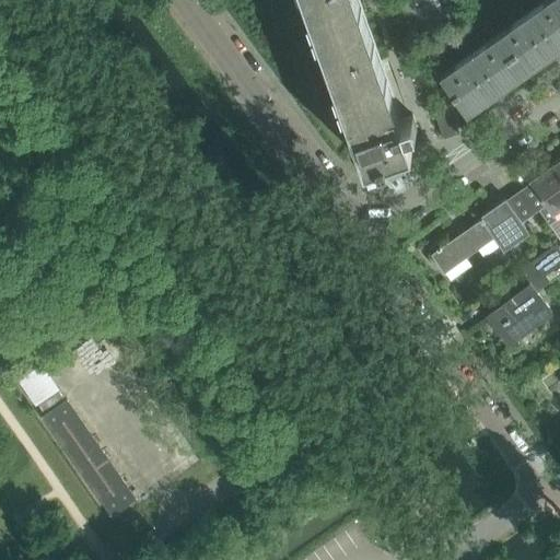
[(417,137),(417,133),(417,129),(416,126),(417,126),(413,115),(403,119),(359,0),(306,0),(357,139),(353,140),(354,144),(358,143),(365,165),(380,161),(381,165),(389,162),(388,158),(411,149),(410,146),(412,144),(411,143),(413,142),(416,139),(417,137)]
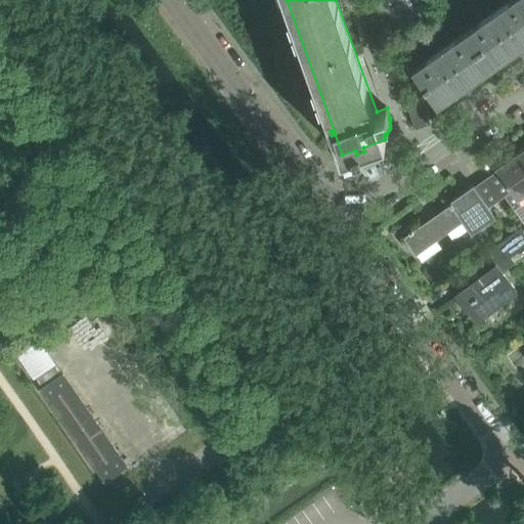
[(374,0),(386,36),(411,27),(434,12),(430,0),(374,0)]
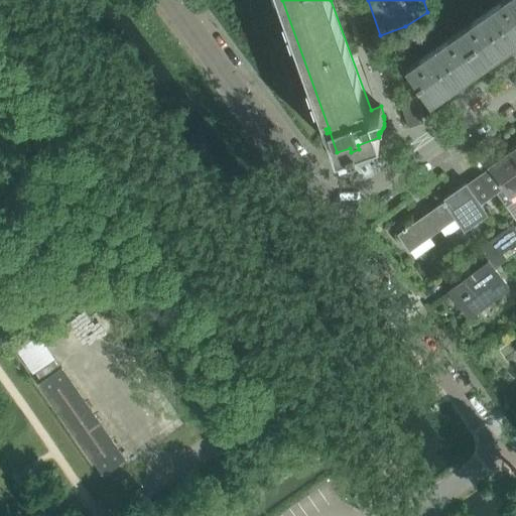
[(515,0),(505,0),(461,32),(484,66),(515,42),(515,0)]
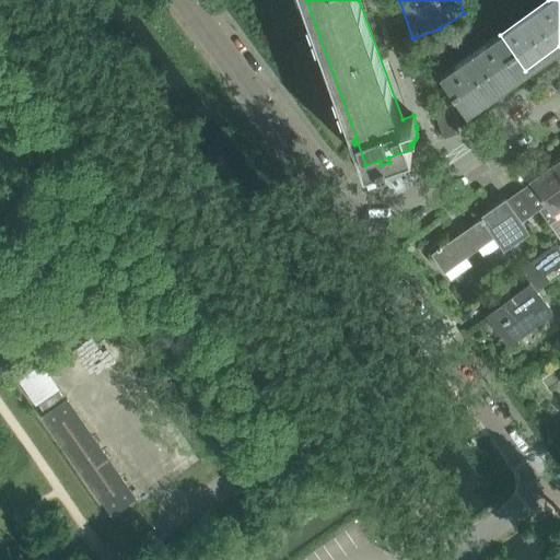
[(468,112),(525,71),(500,35),(443,74),(442,74),(441,76),(453,92),(453,93),(455,96),(467,113),(468,112)]
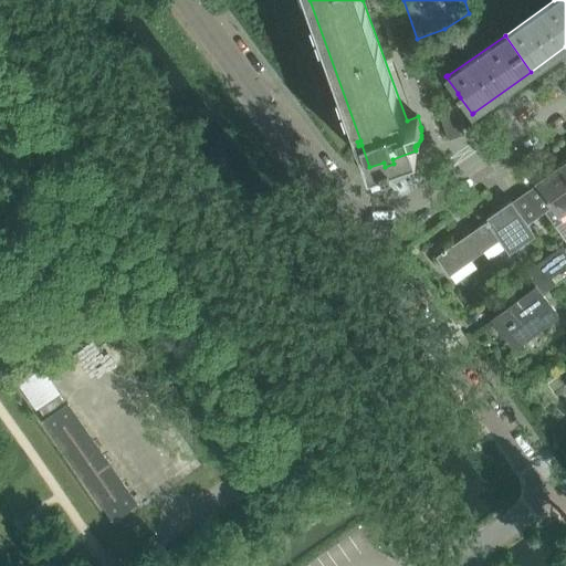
[(457,112),(441,117),(449,139),(464,134),(457,112)]
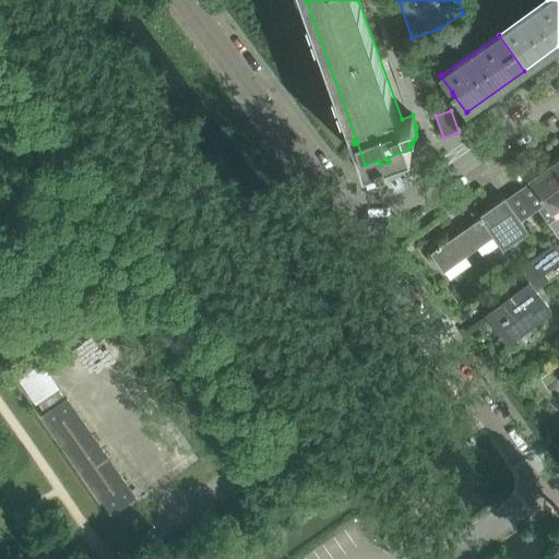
[(533,179),(530,181),(531,182),(520,190),(535,212),(539,209),(558,238),(558,173),(554,165),(544,171),(543,169),(532,177),(533,179)]
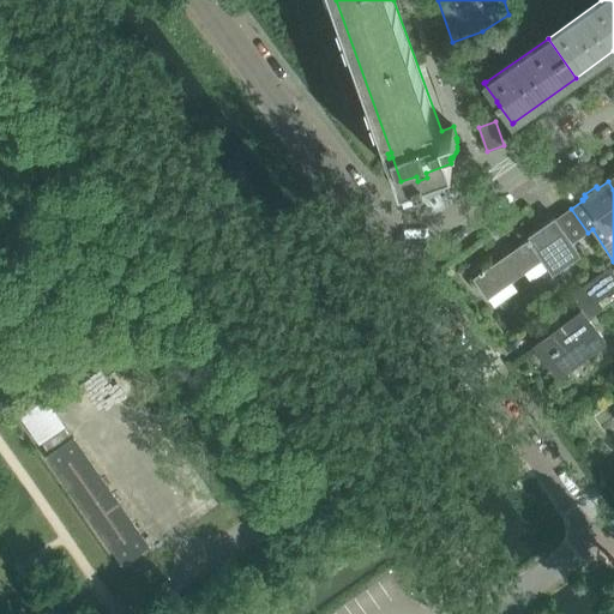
[(573,244),(588,233),(571,209),(555,218),(555,217),(527,238),(528,239),(527,239),(528,240),(485,271),(483,269),(479,272),(480,274),(474,278),(479,286),(479,284),(481,288),(481,289),(482,289),(488,298),(505,286),(528,271),(542,260),(553,274),(581,254),(573,244)]
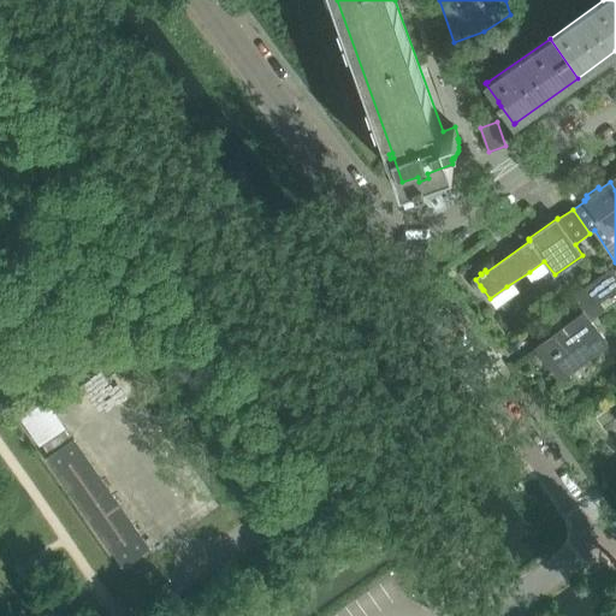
[(584,312),(537,347),(560,378),(608,343),(584,312)]
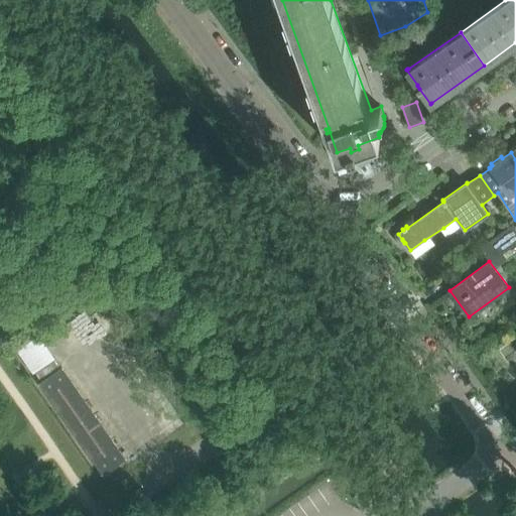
[(41,342),(20,356),(37,379),(57,366),(41,342)]
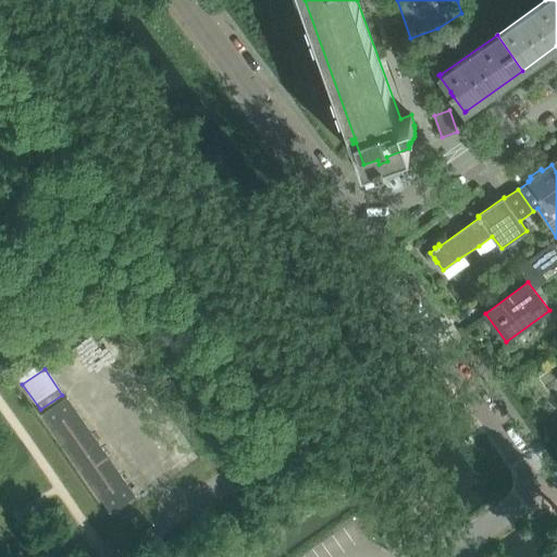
[(134,495),(132,493),(120,475),(121,474),(65,396),(42,412),(97,491),(99,495),(100,494),(111,510),(134,495)]
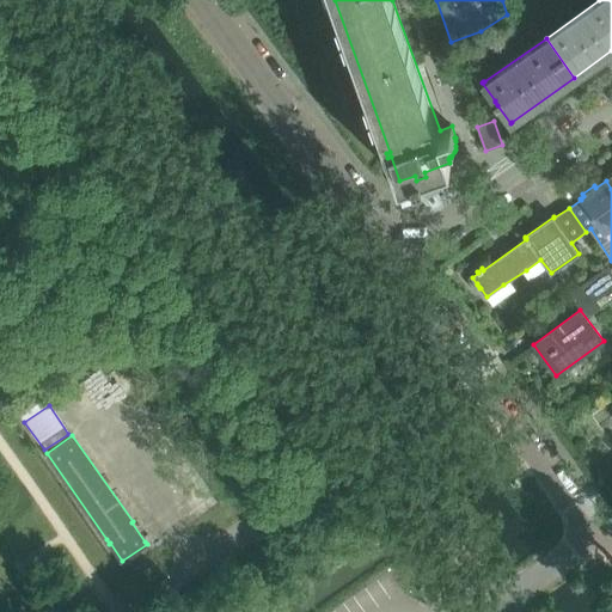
[(32,560),(22,561),(16,569),(23,579),(32,579),(37,568),(32,560)]
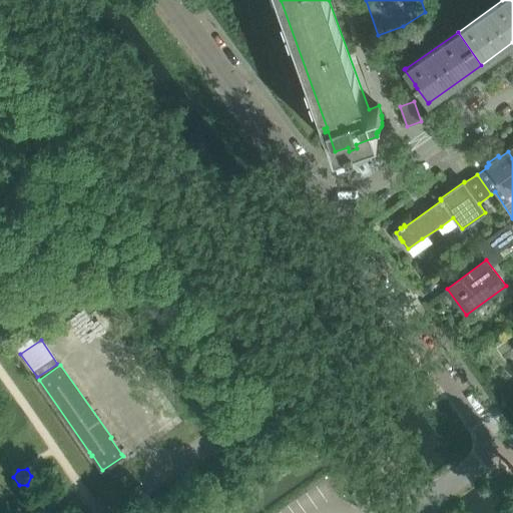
All buildings are outlined.
